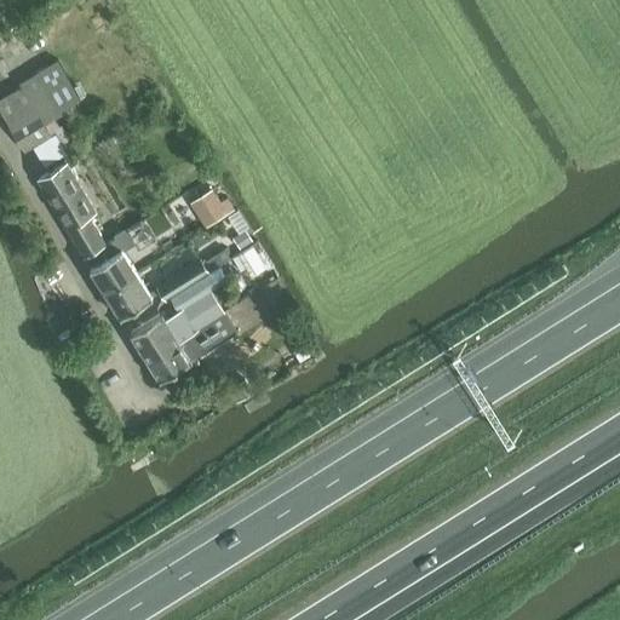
[(58,59),(22,81),(24,87),(45,121),(61,112),(59,109),(80,96),(58,59)]
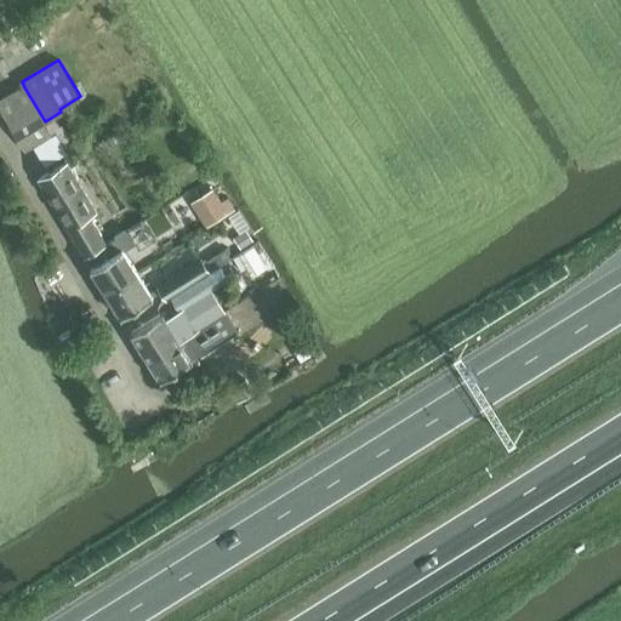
[(24,87),(0,101),(0,108),(26,151),(32,148),(34,146),(52,135),(45,121),(24,87)]
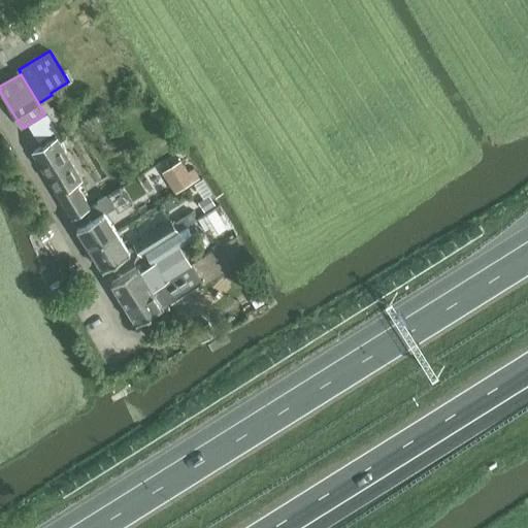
[(44,114),(29,124),(38,140),(57,129),(47,112),(44,114)]
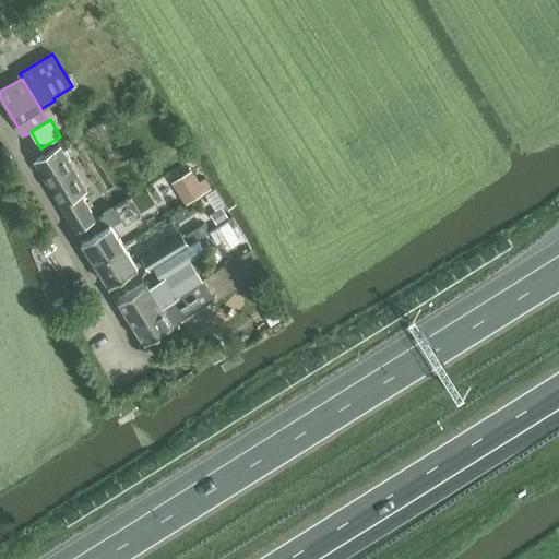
[(43,156),(36,161),(78,229),(82,227),(83,226),(96,218),(81,193),(90,188),(62,144),(43,156)]
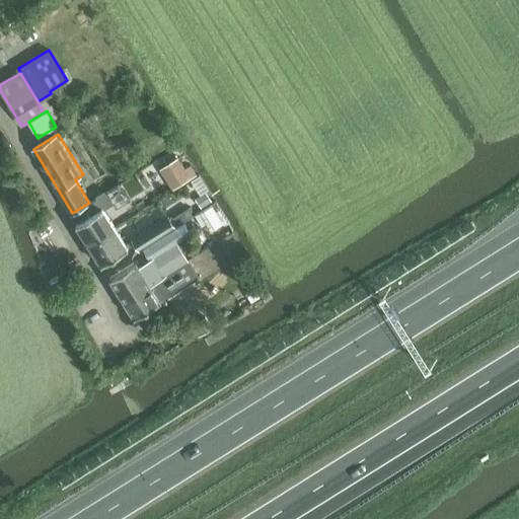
[(174,188),(191,176),(178,157),(162,167),(174,188)]
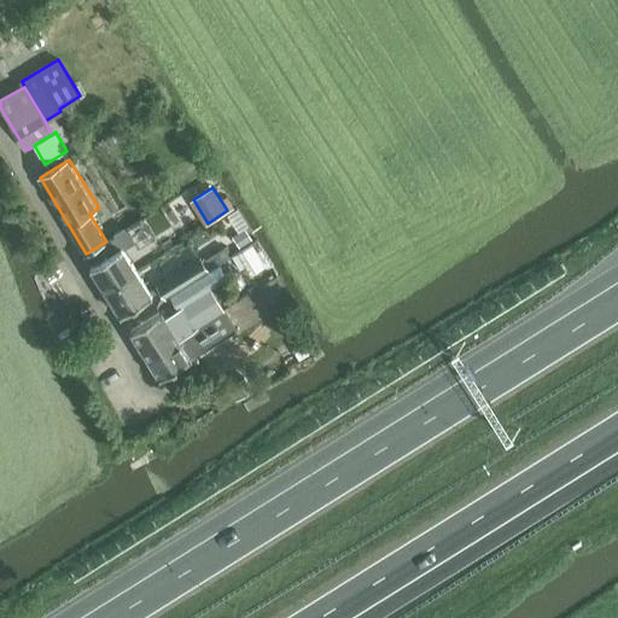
[(92,250),(91,251),(98,262),(91,266),(104,286),(136,267),(124,249),(135,243),(126,226),(114,233),(116,235),(106,242),(92,250)]
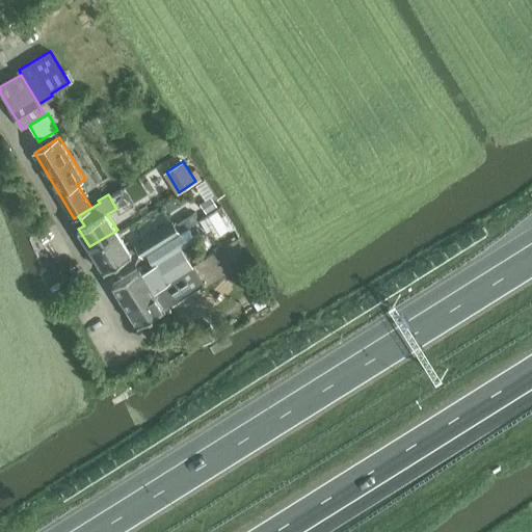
[(208,211),(216,206),(212,197),(204,204),(208,211)]
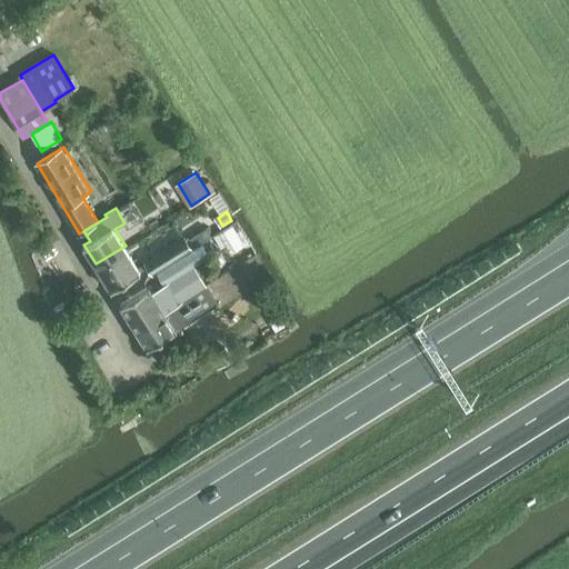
[(231,225),(213,236),(221,248),(227,245),(232,253),(245,246),(231,225)]
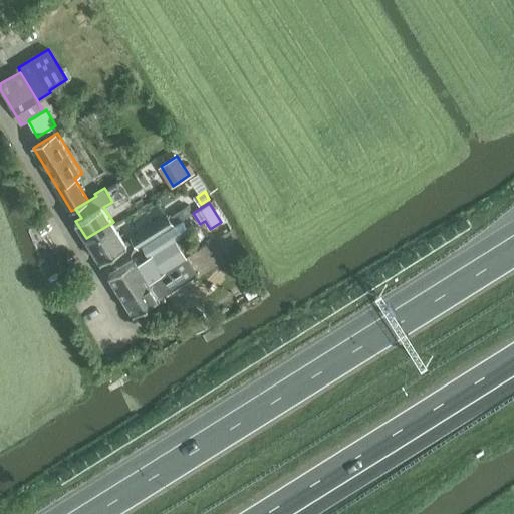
[(169,214),(132,238),(138,248),(175,224),(169,214)]
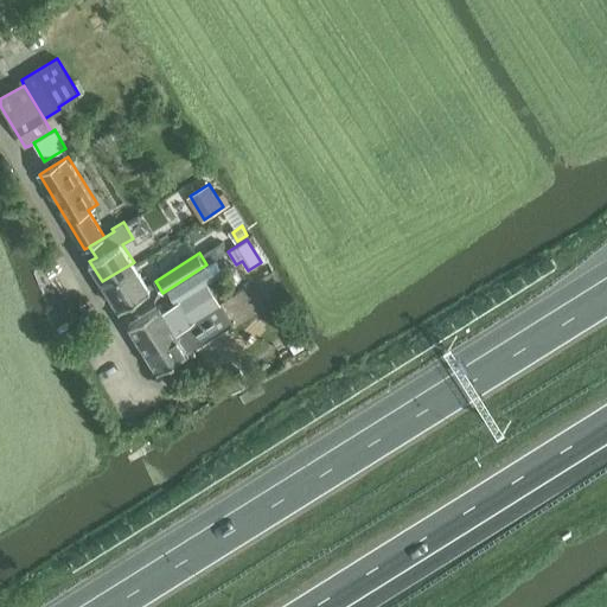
[(134,262),(102,281),(116,305),(120,310),(127,305),(151,289),(134,262)]
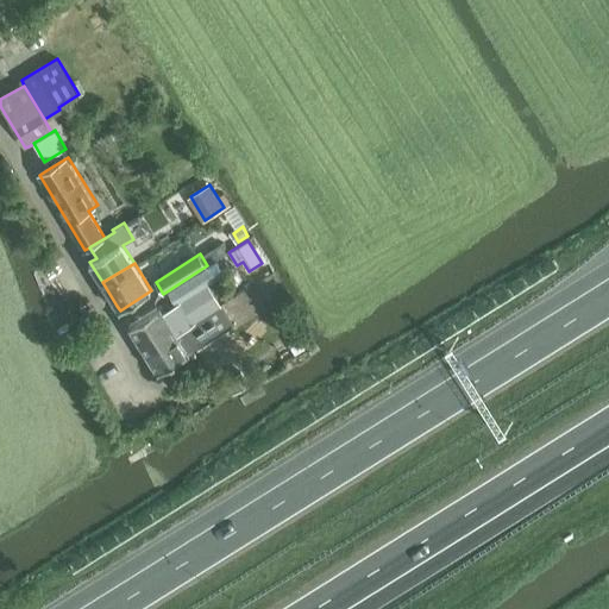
[(162,307),(130,327),(145,351),(219,306),(206,284),(173,306),(164,311),(162,307)]
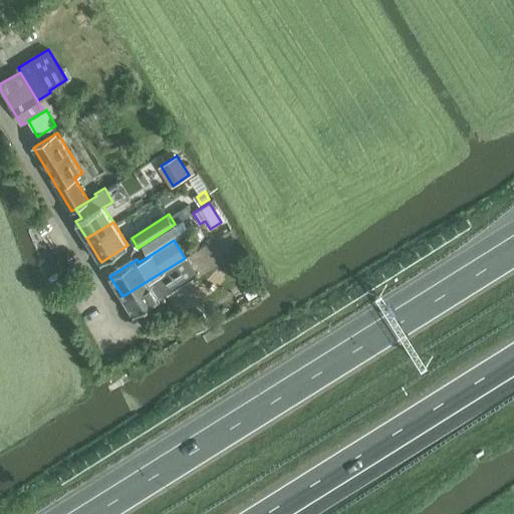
[(211,241),(203,246),(207,251),(214,246),(211,241)]
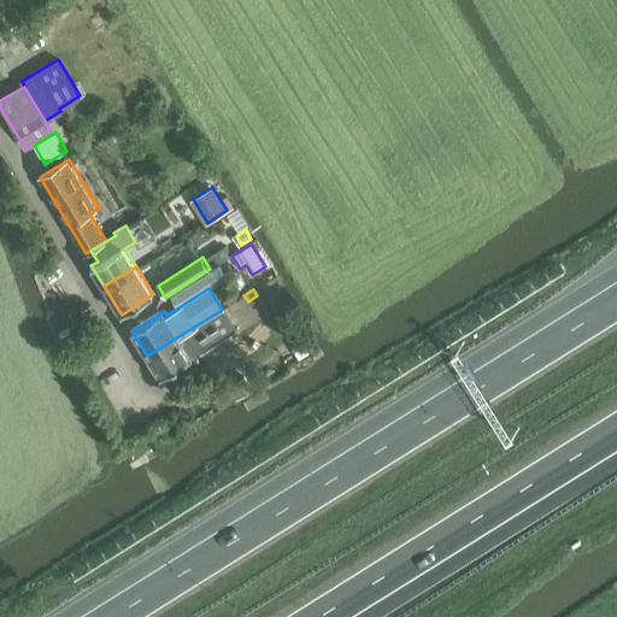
[(222,310),(147,356),(162,377),(193,357),(254,319),(248,310),(241,297),(222,310)]
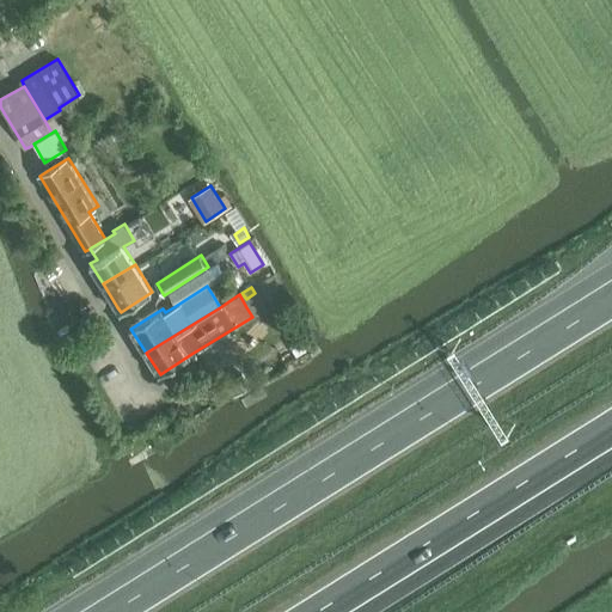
[(257,313),(268,306),(262,297),(251,303),(257,313)]
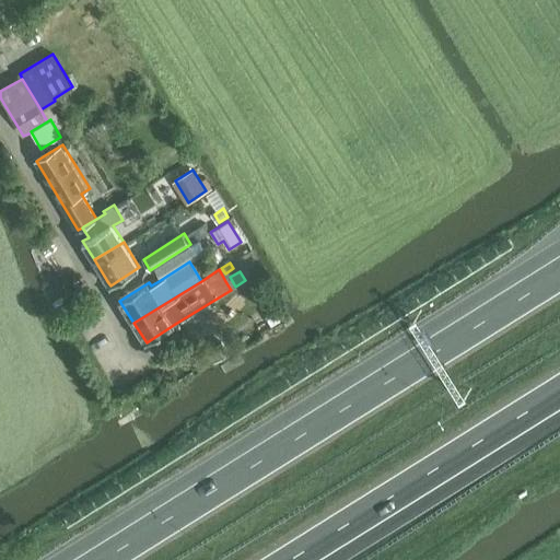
[(275,310),(266,315),(272,326),(272,325),(281,321),(275,310)]
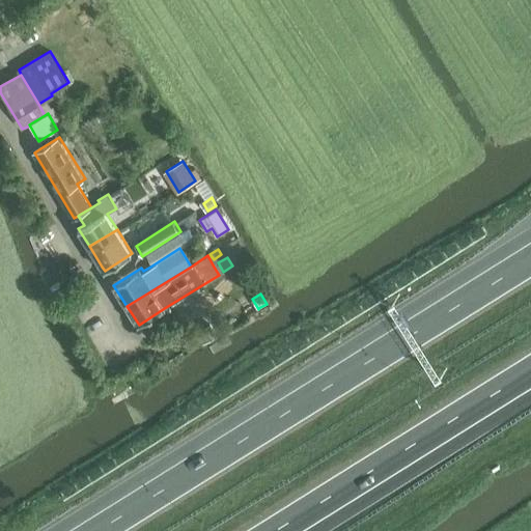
[(215,333),(210,325),(199,331),(204,339),(215,333)]
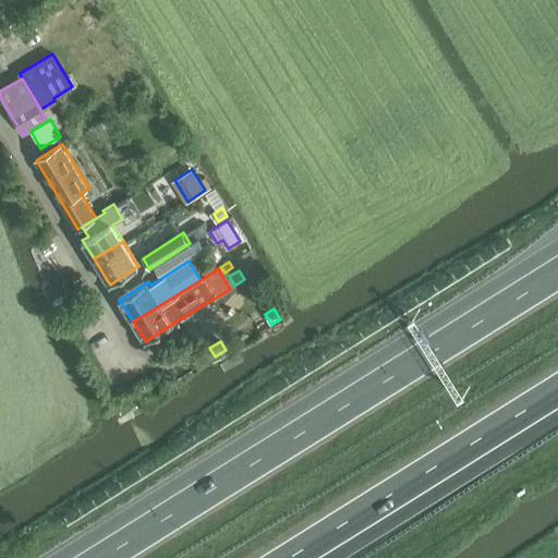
All buildings are outlined.
